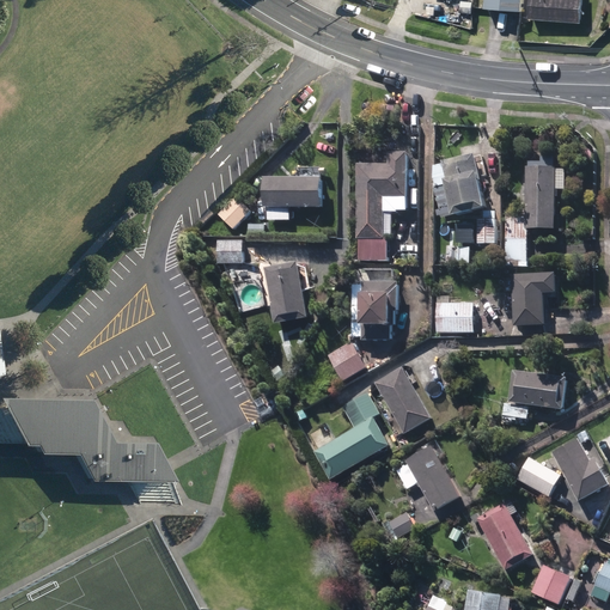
[(483,0),(483,11),(519,13),(519,0),(483,0)]
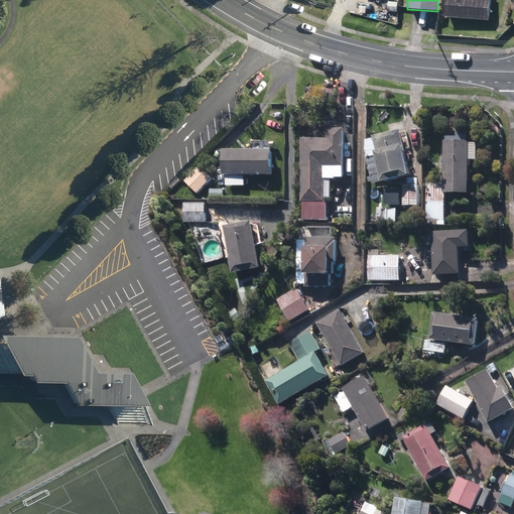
[(444,0),(443,16),(488,19),(489,0),(444,0)]
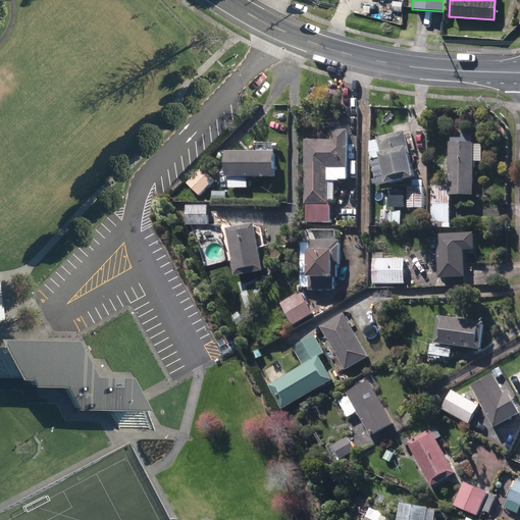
[(305,221),(328,221),(328,201),(325,200),(325,178),(346,178),(346,130),(329,130),(329,139),(303,139),(303,203),(305,203),(305,221)]
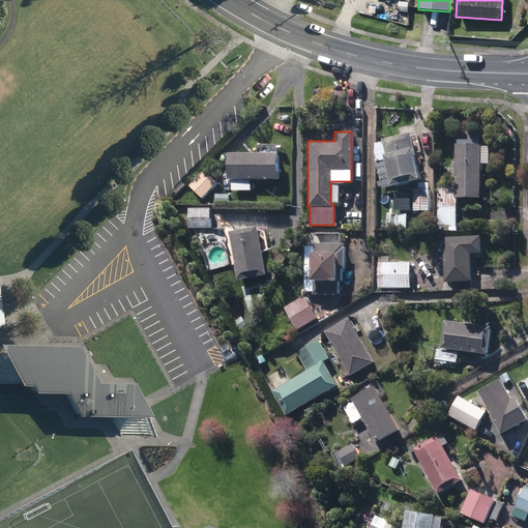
[(383,155),(390,185),(417,179),(411,151),(414,151),(410,132),(381,139),(382,142),(375,144),(376,152),(384,151),(385,154),(383,155)]
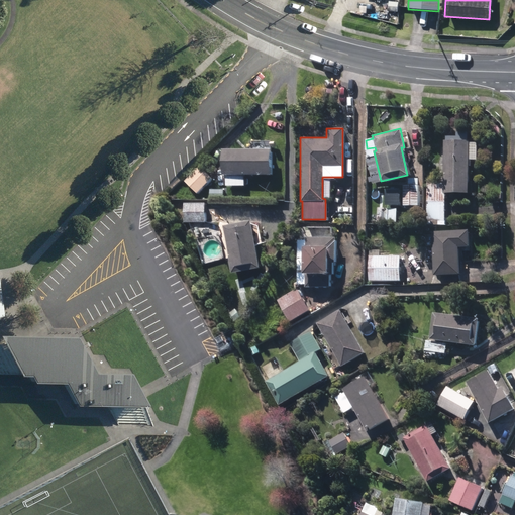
[(425,223),(439,224),(439,220),(443,220),(443,192),(468,192),(468,159),(476,160),(476,142),(468,142),(468,140),(466,140),(467,132),(455,132),(454,136),(445,136),(445,140),(443,140),(442,181),(425,181),(425,223)]
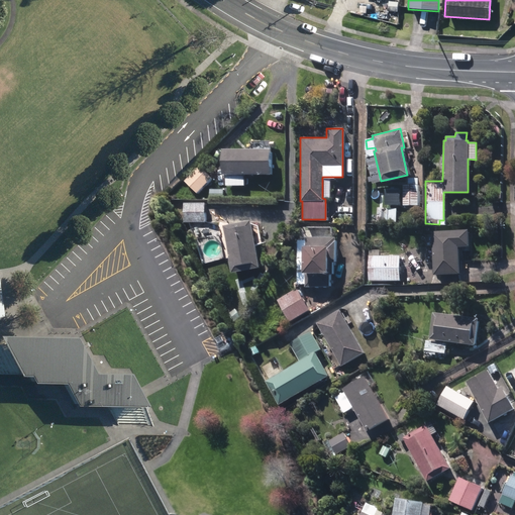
[(224,175),(224,185),(242,185),(243,175),(270,175),(270,149),(221,148),(221,175),(224,175)]
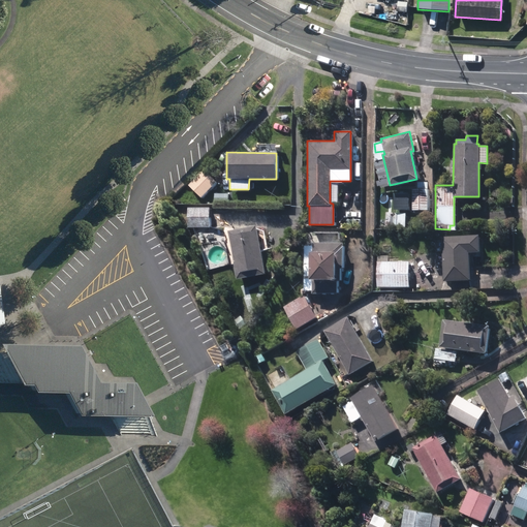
[(187,185),(199,197),(215,182),(203,169),(187,185)]
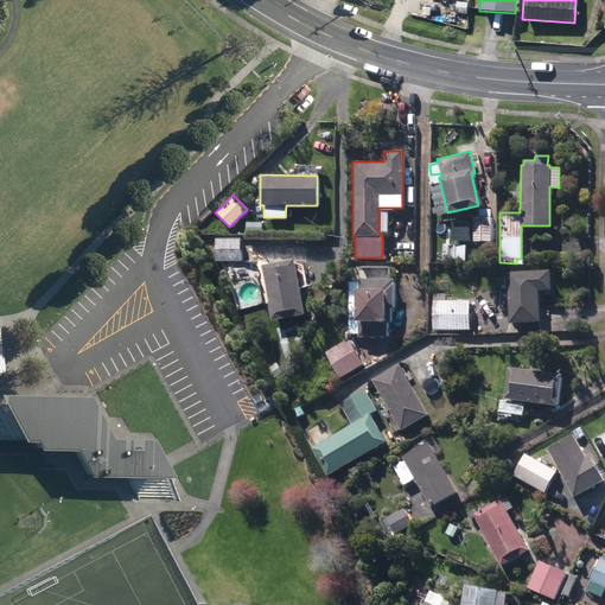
[(472,241),(490,241),(490,216),(472,216),(472,241)]
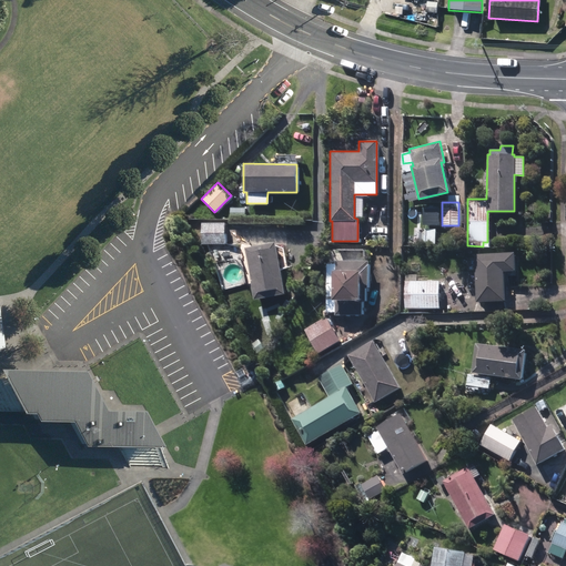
[(201,243),(224,243),(224,223),(201,223),(201,243)]
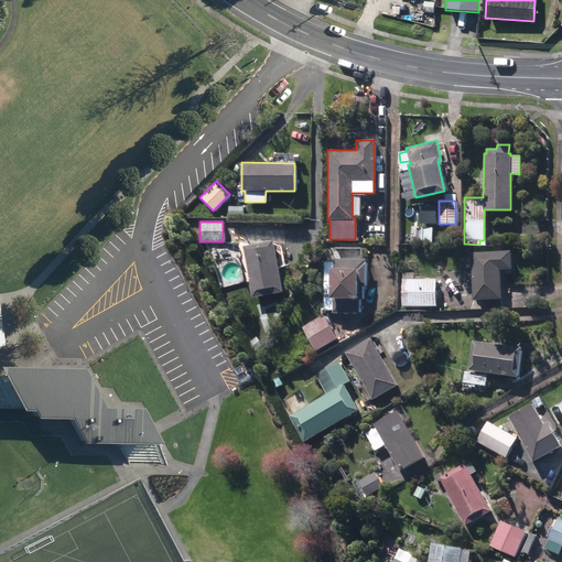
[(241,246),(251,296),(281,291),(272,240),(241,246)]
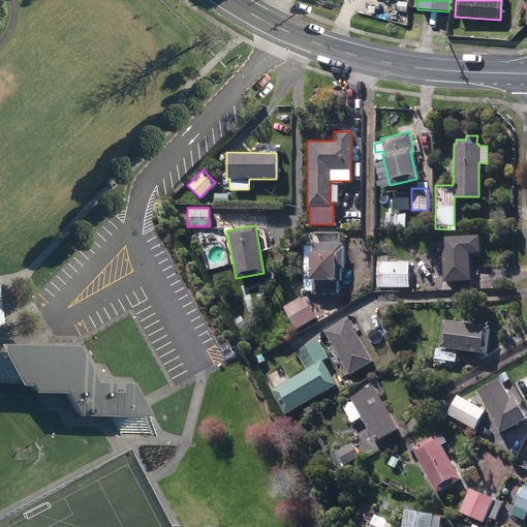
[(440,237),(442,280),(469,279),(468,252),(479,251),(478,236),(440,237)]
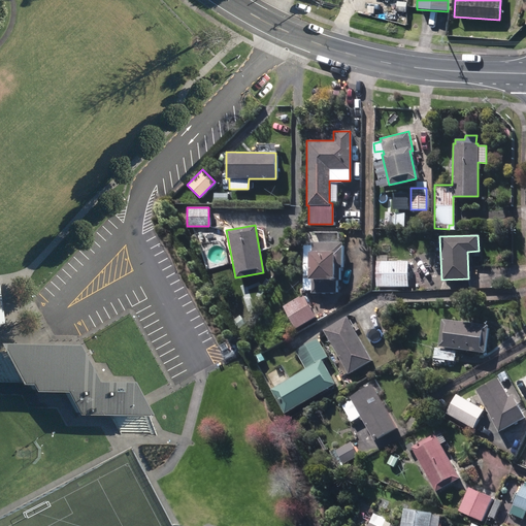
[(310,292),(336,293),(335,280),(339,280),(339,267),(341,267),(341,241),(310,241),(310,252),(308,252),(308,278),(310,278),(310,292)]
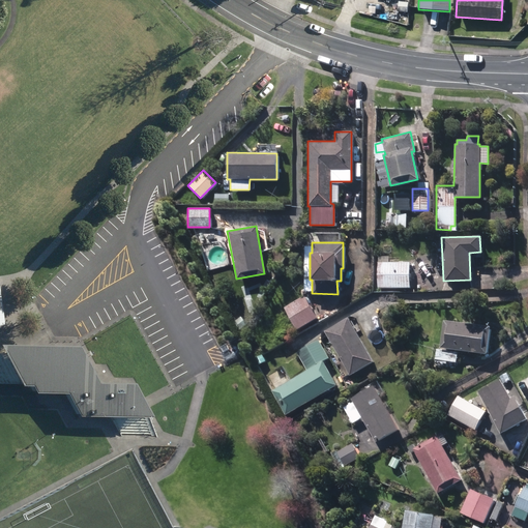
[(376,261),(376,288),(408,287),(408,261),(376,261)]
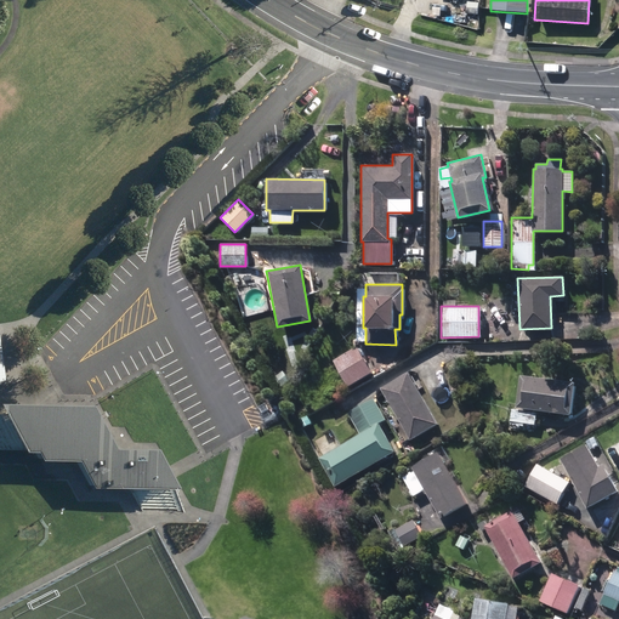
[(262,350),(268,359),(278,353),(272,344),(262,350)]
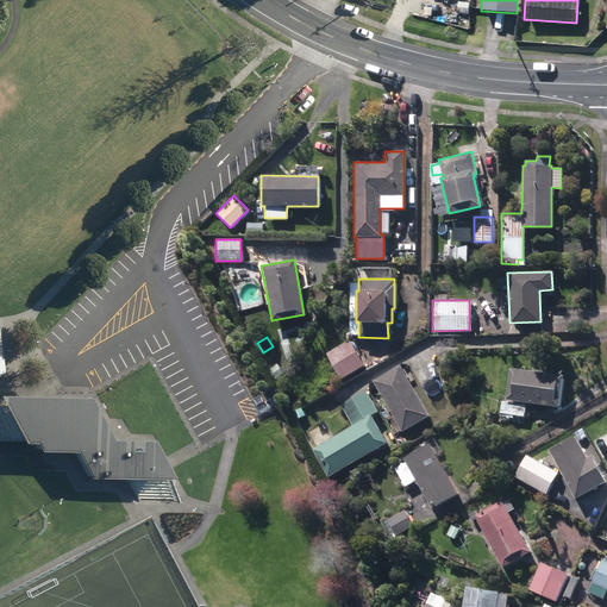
[(330,350),(345,375),(363,364),(349,339),(330,350)]
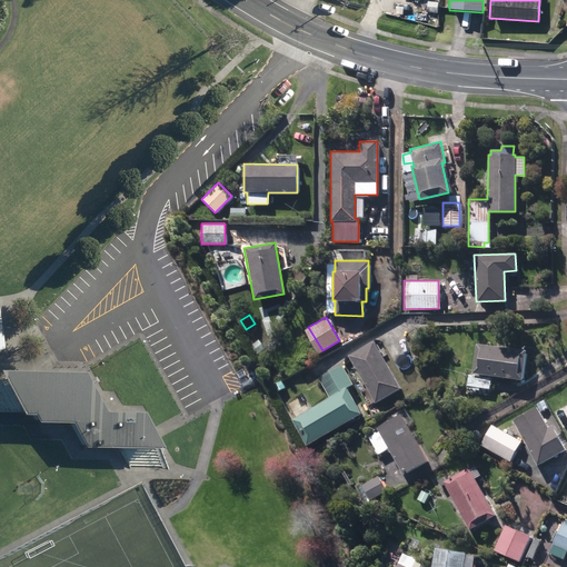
[(347,355),(375,403),(399,388),(371,340),(347,355)]
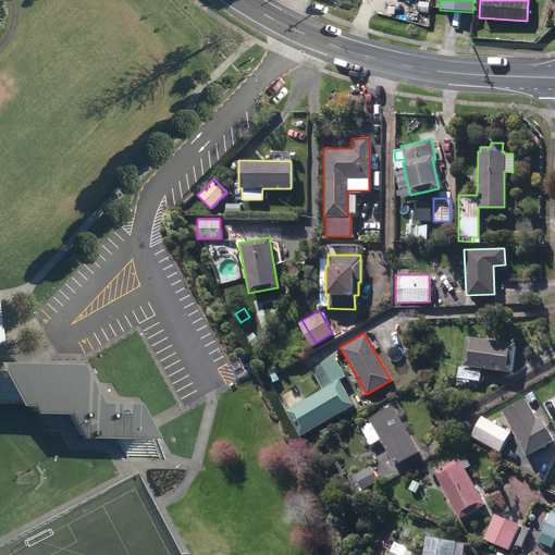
[(461,366),(510,371),(514,342),(465,336),(461,366)]
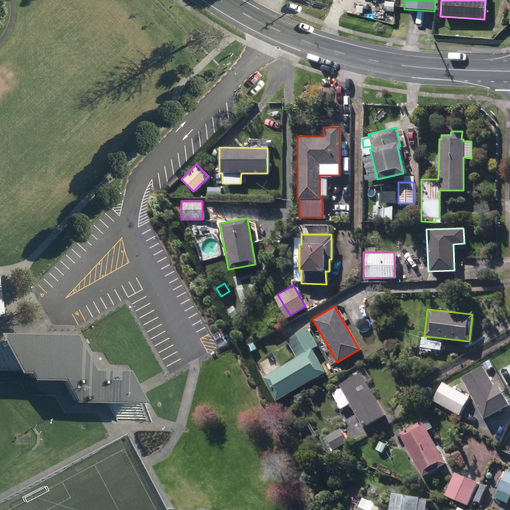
[(262,376),(275,400),(325,371),(311,348),(316,345),(306,329),(286,340),(295,357),(262,376)]
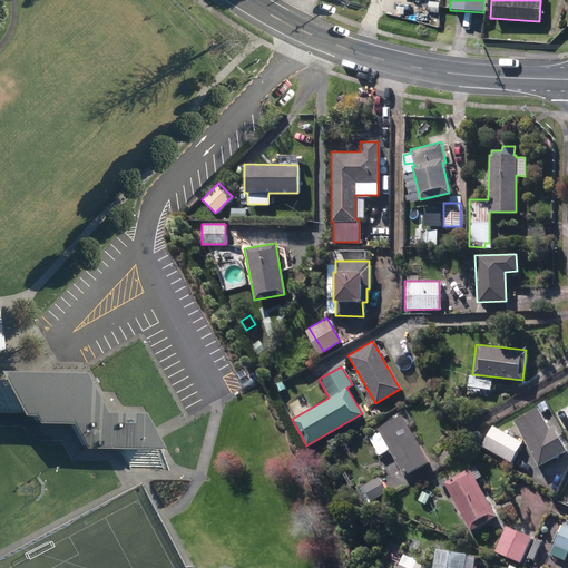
[(76,374),(0,372),(0,385),(17,415),(27,415),(30,422),(65,423),(77,448),(156,449),(138,417),(98,415),(76,374)]
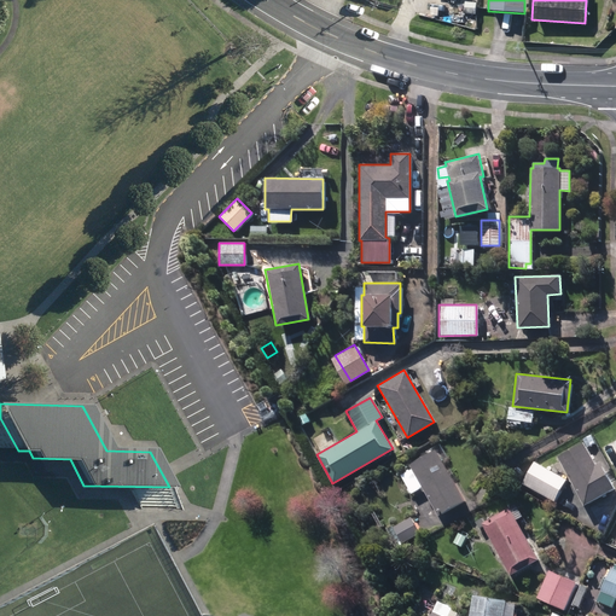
[(518,426),(518,420),(521,422),(521,429),(529,429),(532,411),(509,408),(506,425),(518,426)]
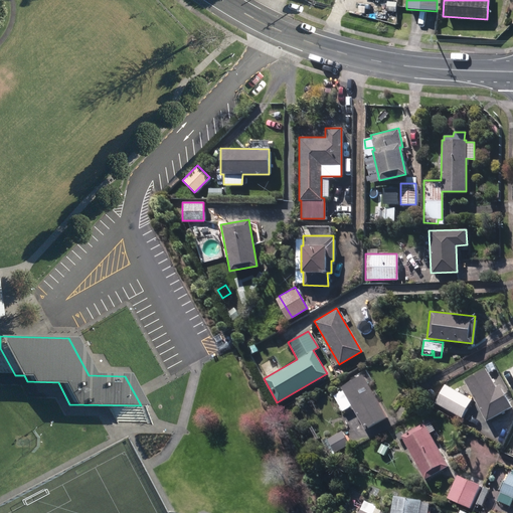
[(334,368),(338,374),(344,371),(340,365),(334,368)]
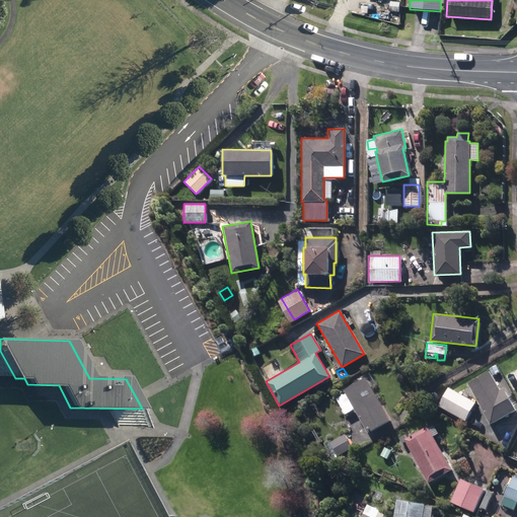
[(467,383),(490,423),(514,410),(502,388),(499,389),(489,371),(467,383)]
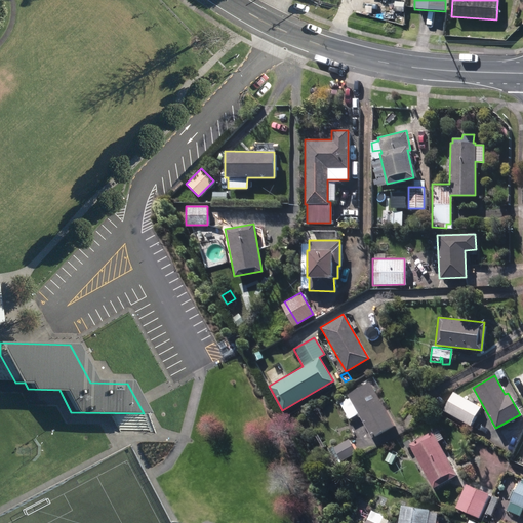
[(358,413),(371,437),(393,425),(369,383),(348,395),(349,397),(338,403),(348,418),(358,413)]
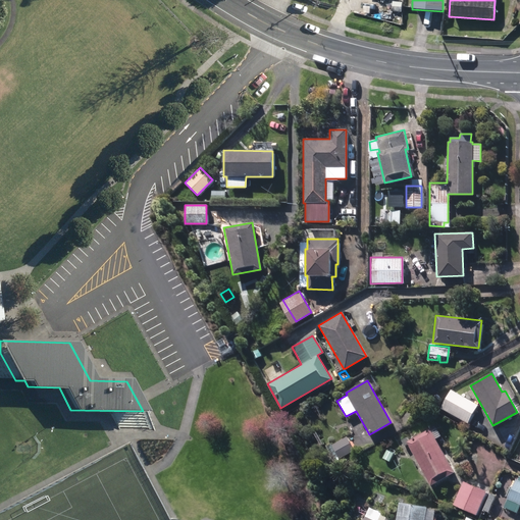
[(439,407),(466,422),(476,405),(450,390),(439,407)]
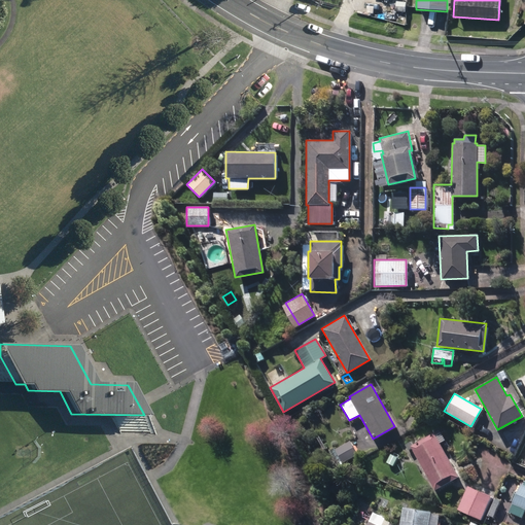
[(434,399),(438,406),(443,404),(441,397),(434,399)]
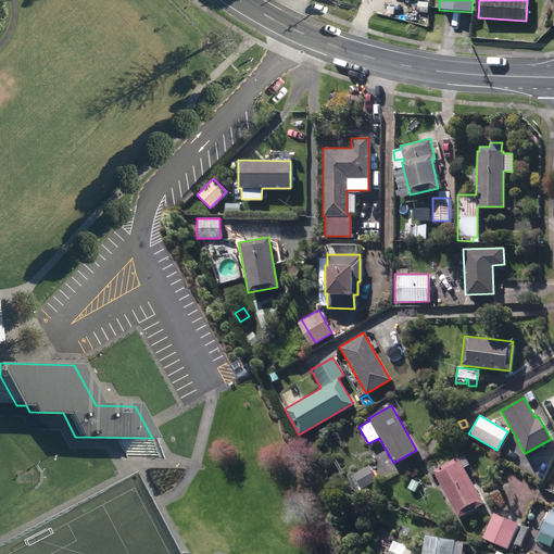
[(432,473),(458,517),(483,503),(463,467),(468,464),(464,456),(458,458),(456,456),(433,469),(431,465),(425,467),(429,475),(432,473)]
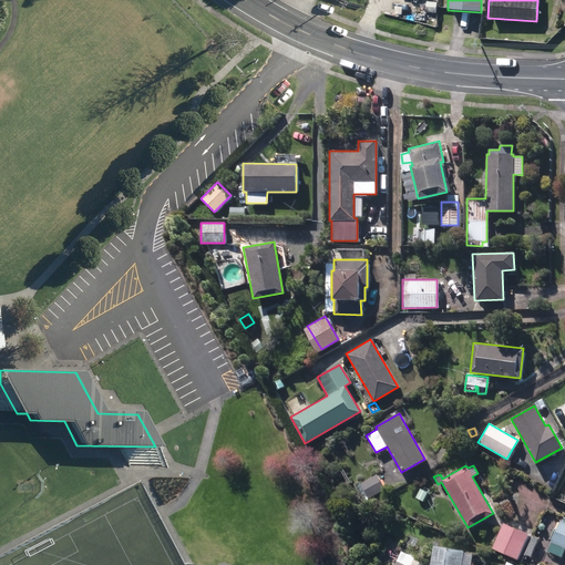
[(356,485),(365,500),(383,489),(376,474),(356,485)]
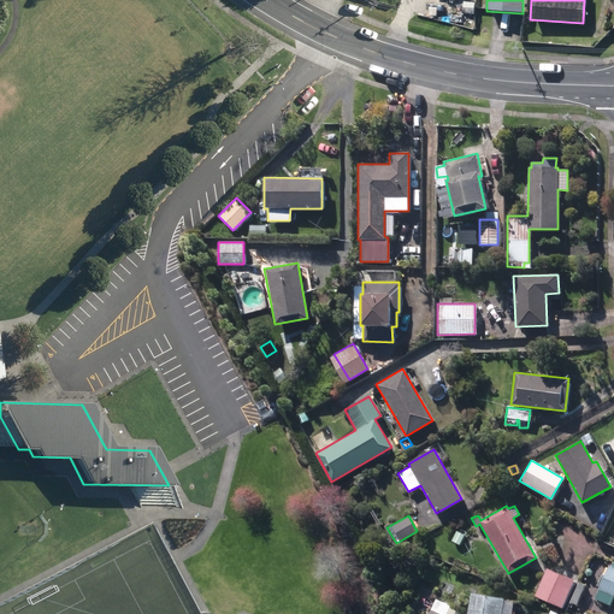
[(613,562),(610,568),(607,566),(597,589),(598,589),(595,597),(609,603),(613,595),(613,562)]
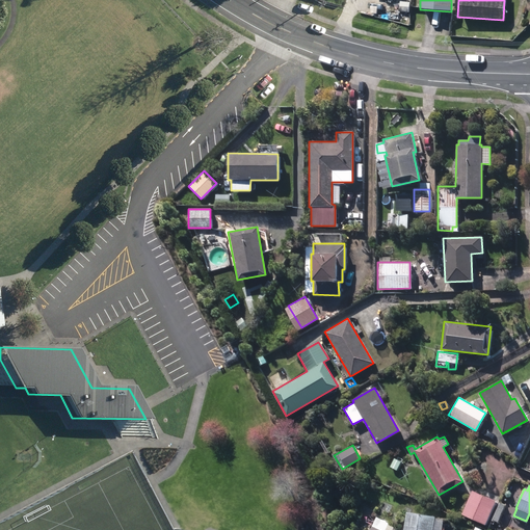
[(460,513),(484,524),(495,501),(471,491),(460,513)]
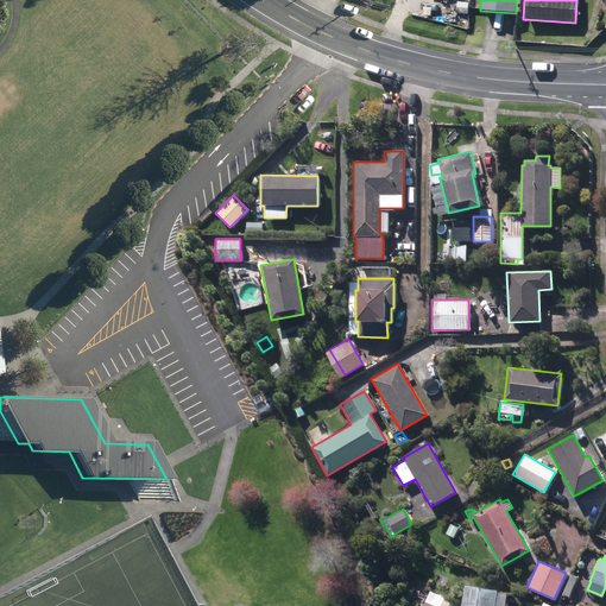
[(562,593),(567,595),(572,586),(567,584),(562,593)]
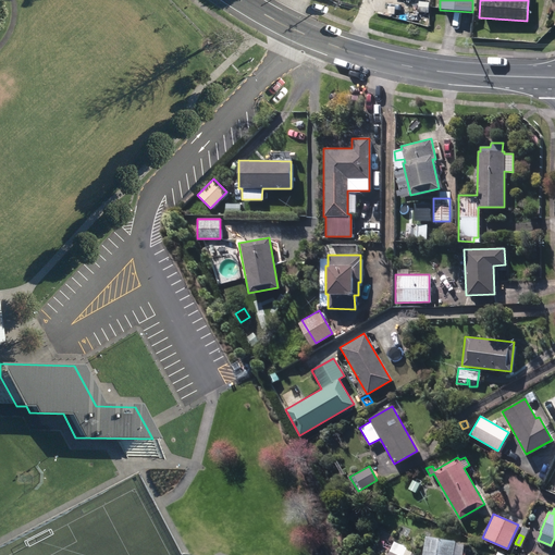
[(461,554),(464,542),(424,537),(421,554),(461,554)]
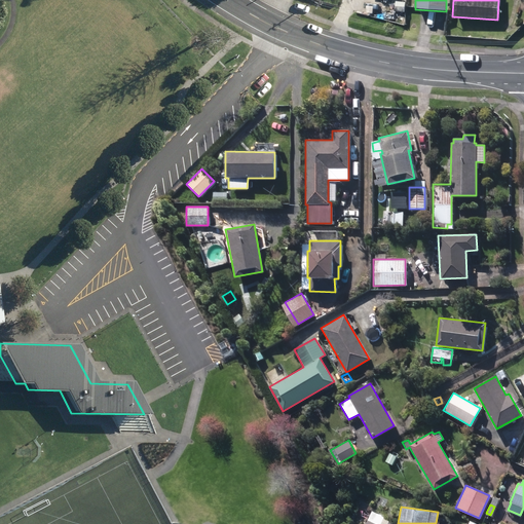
[(455,520),(456,516),(451,515),(451,520),(449,520),(448,523),(456,523),(457,520),(455,520)]
